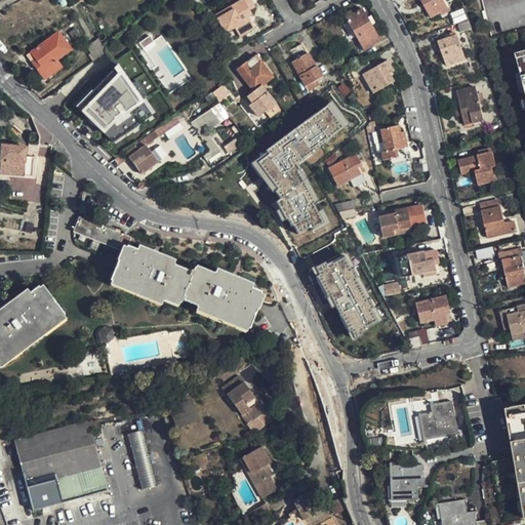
[(249,11),(243,0),(242,0),(215,16),(232,42),(253,30),(246,19),(252,16),(249,11)]
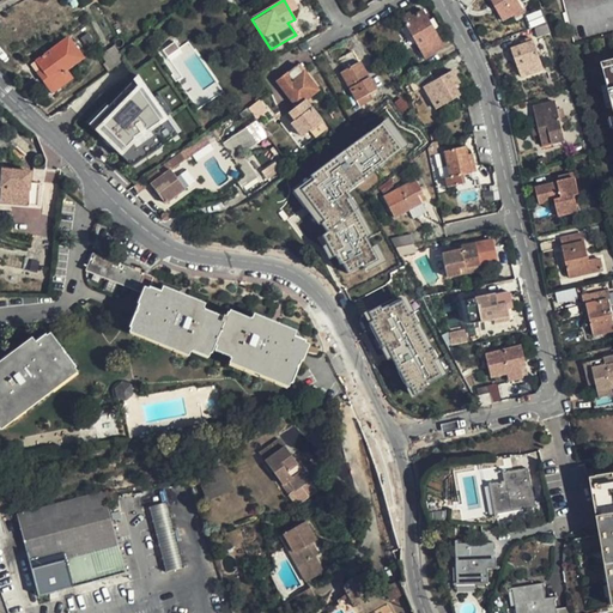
[(292,0),(284,0),(291,13),(298,8),(292,0)]
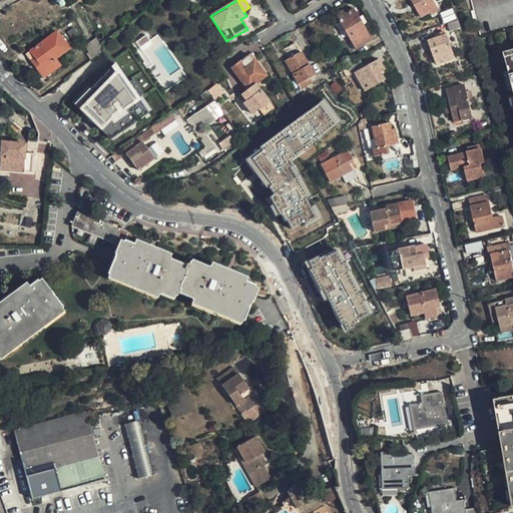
[(412,0),(422,17),(431,12),(432,14),(439,11),(432,0),(412,0)]
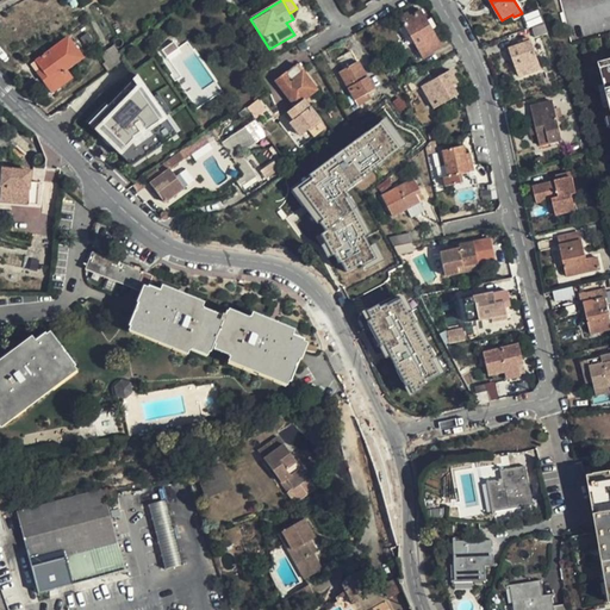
[(609,30),(609,0),(560,0),(571,41),(609,30)]
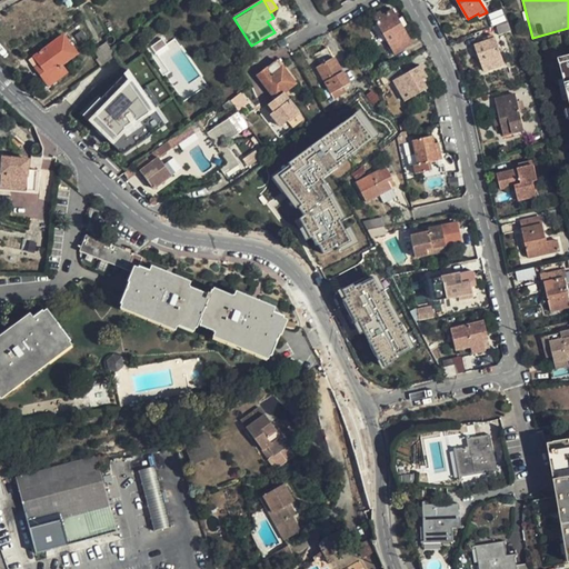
[(411,43),(391,10),(381,16),(379,11),(371,16),(373,19),(393,53),(411,43)]
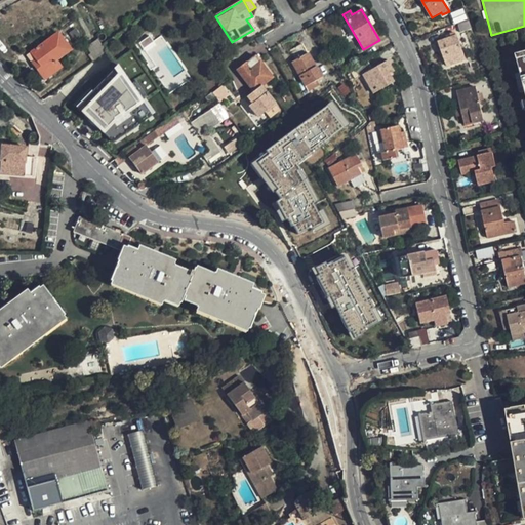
[(451,15),(454,24),(457,23),(468,18),(465,10),(451,15)]
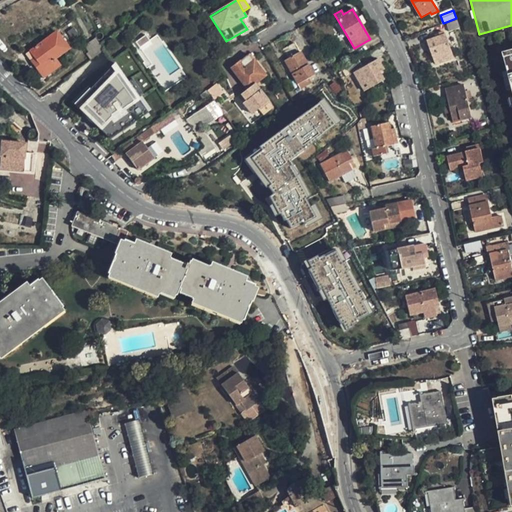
[(449,31),(459,27),(456,18),(446,22),(449,31)]
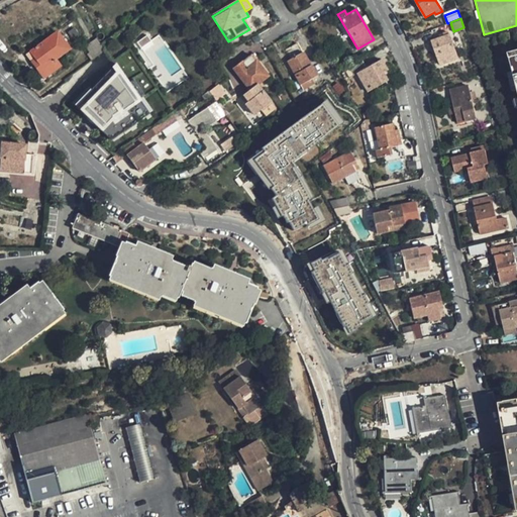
[(58,30),(29,50),(24,54),(41,78),(60,65),(56,59),(70,47),(58,30)]
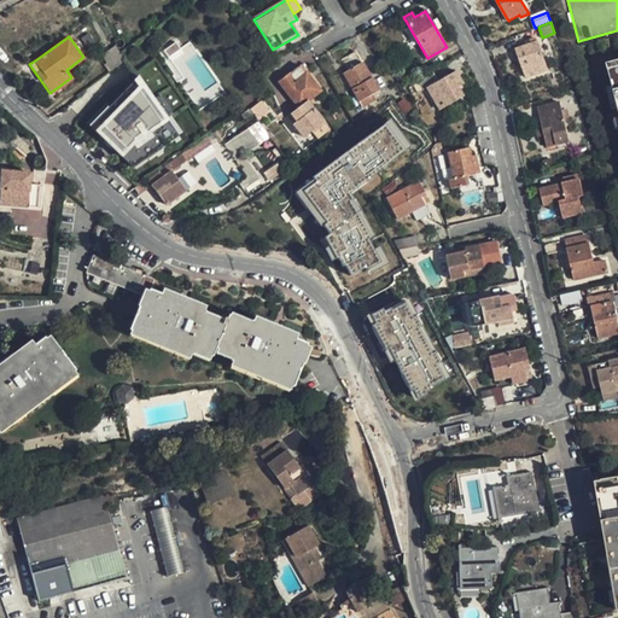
[(529,39),(530,42),(517,48),(526,76),(547,69),(535,36),(529,39)]
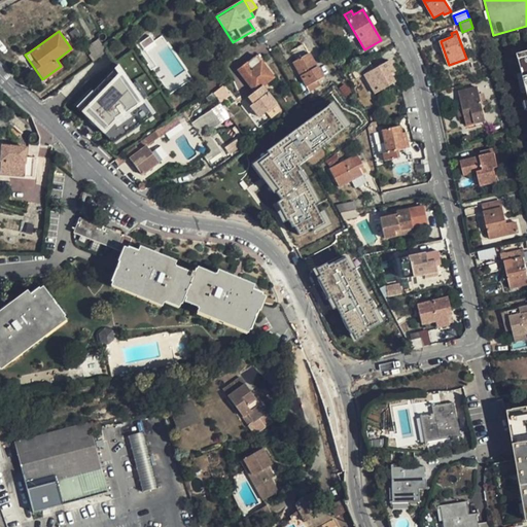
[(155,42),(150,37),(144,41),(149,47),(155,42)]
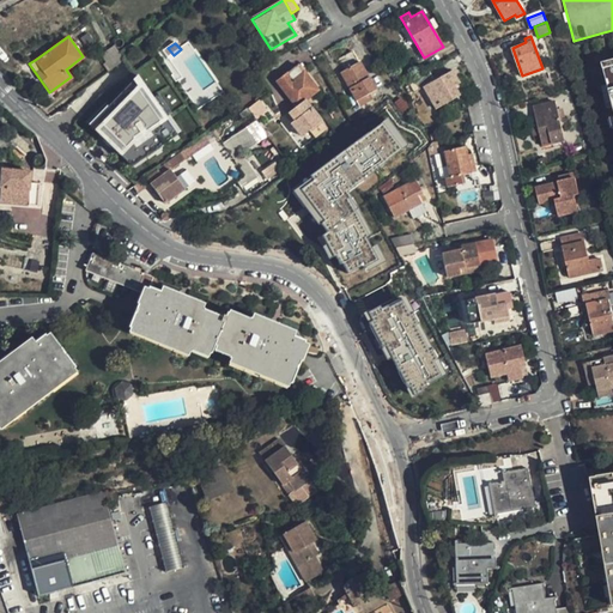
[(110,70),(123,60),(113,46),(99,54),(110,70)]
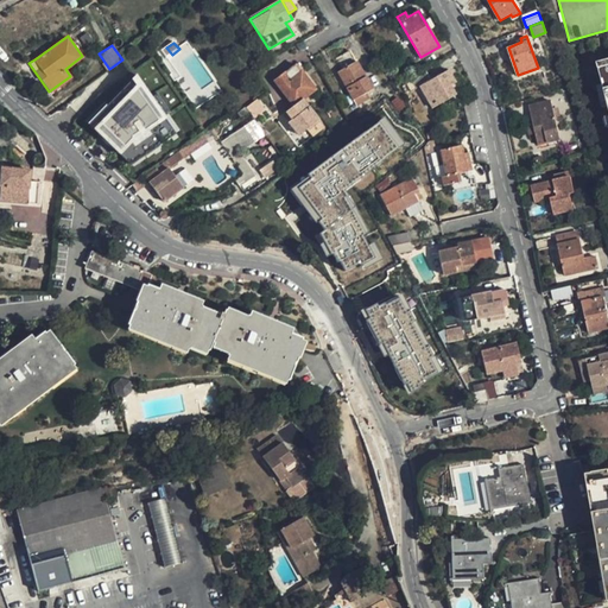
[(172,55),(166,48),(163,50),(170,61),(182,52),(179,49),(172,55)]
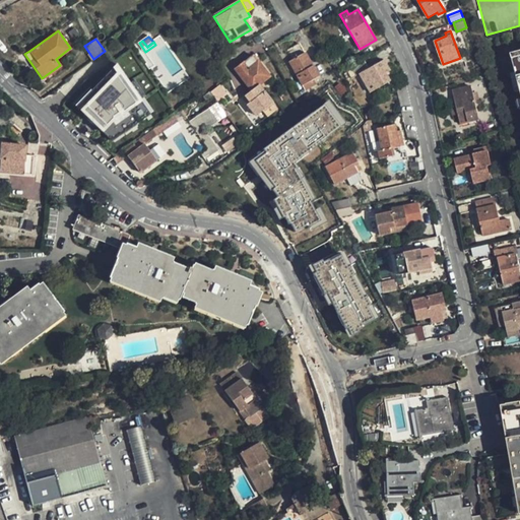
[(287,60),(304,89),(321,80),(304,51),(303,51),(299,44),(285,51),(290,59),(287,60)]
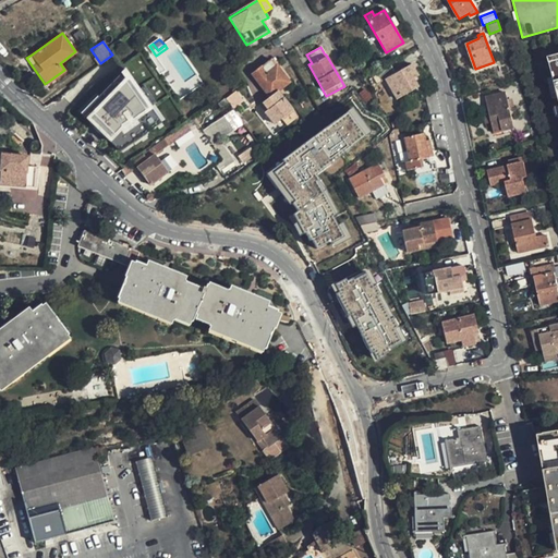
[(269,96),(264,100),(270,107),(265,111),(276,124),(282,118),(288,124),(296,117),(277,91),(288,82),(270,60),(252,74),(269,96)]
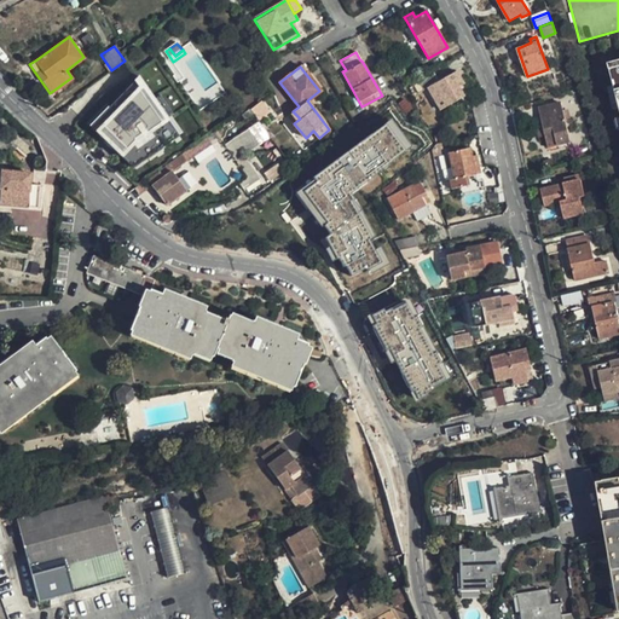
[(439,109),(463,96),(458,86),(463,84),(456,70),(438,80),(432,69),(412,80),(418,91),(426,86),(439,109)]
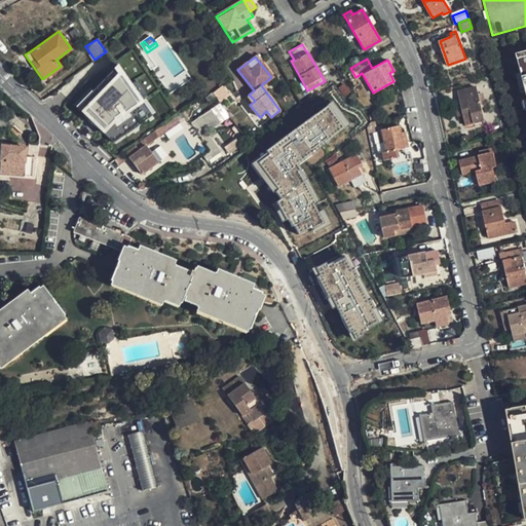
[(90,89),(95,94),(107,84),(104,80),(112,72),(114,75),(119,72),(113,62),(108,67),(110,70),(90,89)]
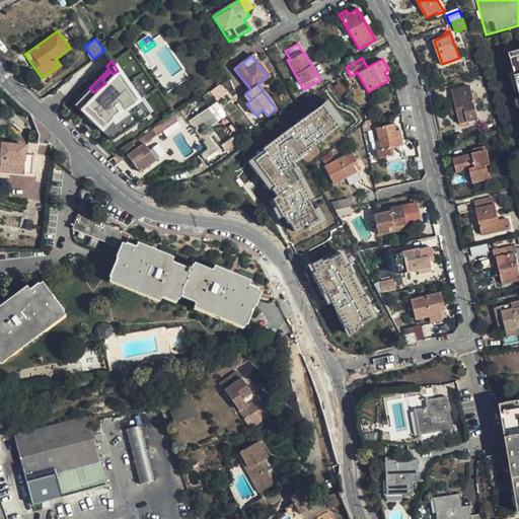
[(113,74),(110,71),(102,79),(105,83),(89,95),(86,92),(77,101),(83,107),(79,112),(86,118),(92,124),(99,130),(103,126),(112,134),(132,120),(135,124),(144,117),(132,100),(137,97),(118,71),(113,74)]
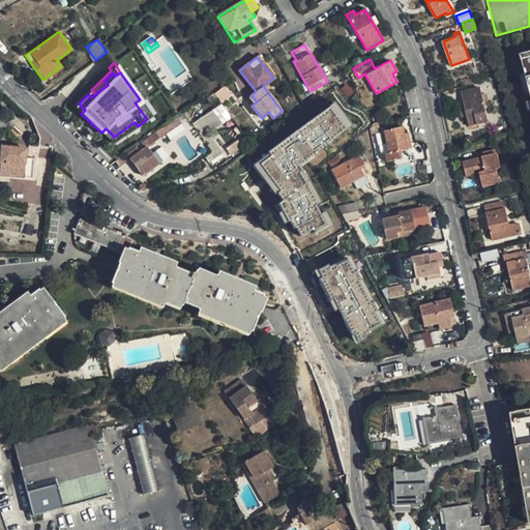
[(226,90),(223,87),(214,93),(216,96),(222,104),(231,97),(226,90)]
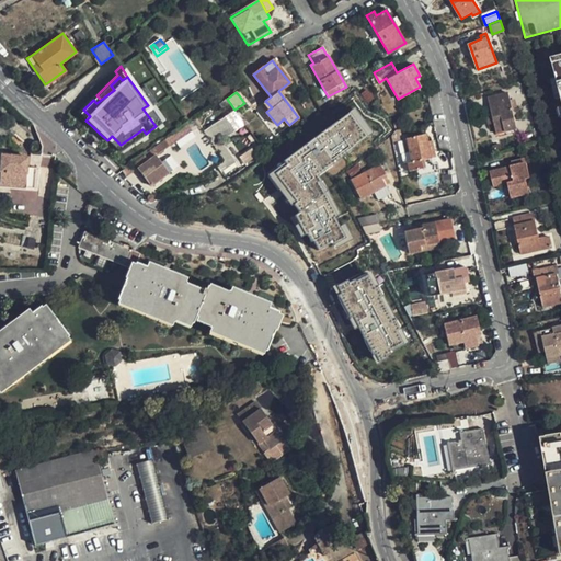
[(77,112),(86,121),(90,116),(83,110),(93,100),(96,103),(101,100),(94,93),(77,112)]
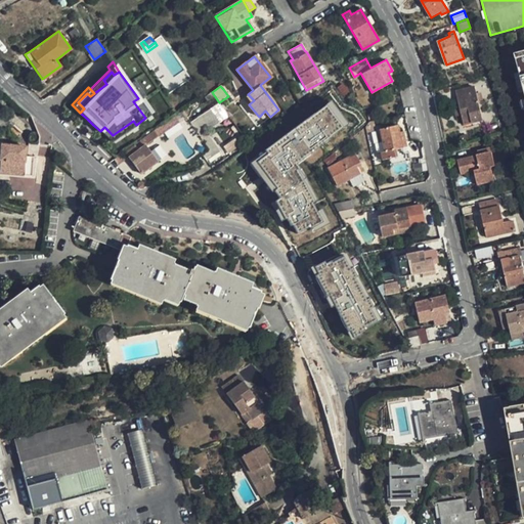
[(463,117),(465,125),(484,121),(476,87),(456,92),(461,108),(463,117)]
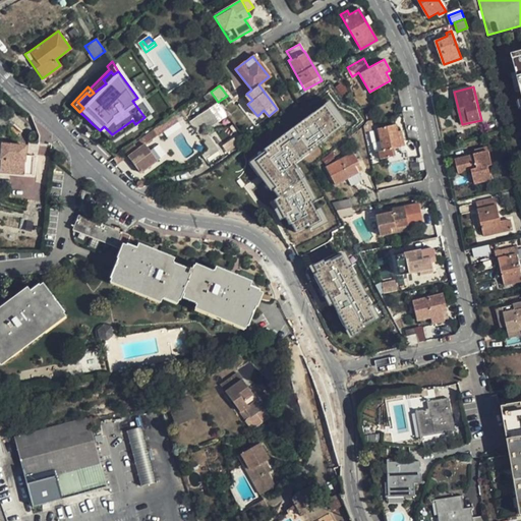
[(149,114),(137,98),(132,101),(145,117),(149,114)]
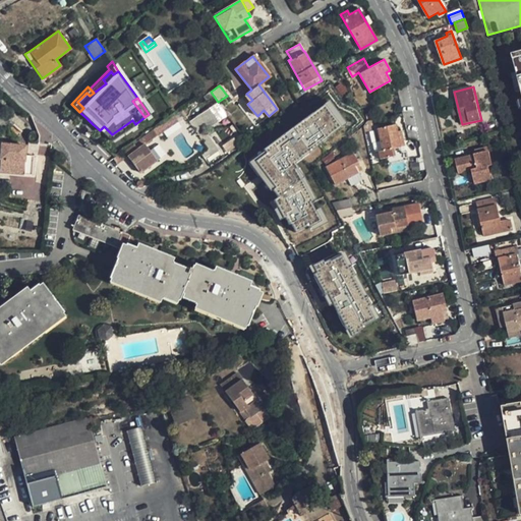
[(218,119),(210,105),(189,119),(208,148),(201,152),(206,158),(219,149),(206,127),(218,119)]
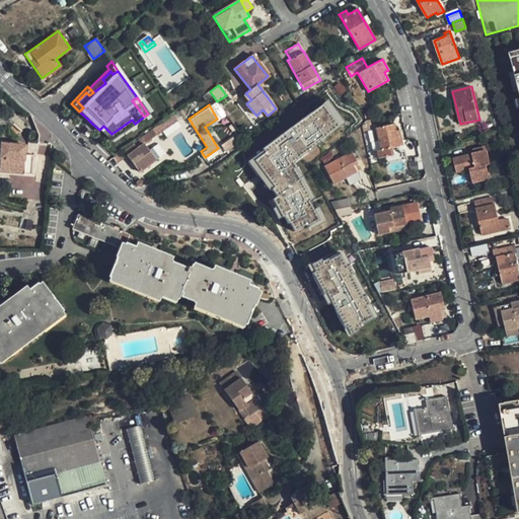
[(338,126),(320,108),(264,149),(267,152),(254,160),(275,187),(273,190),(278,195),(274,201),(295,232),(319,216),(293,163),(338,126)]
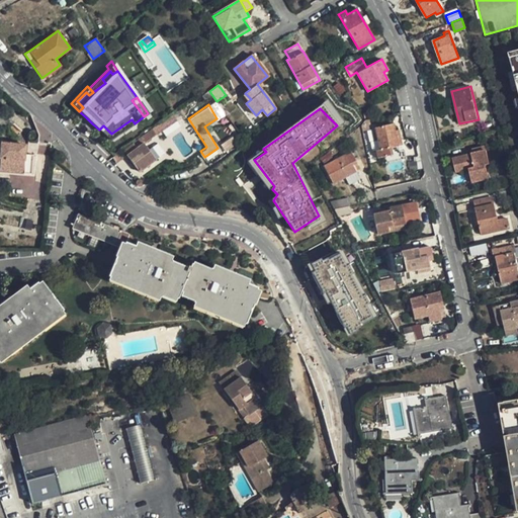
[(23,131),(25,134),(31,126),(14,111),(8,118),(13,123),(23,131)]
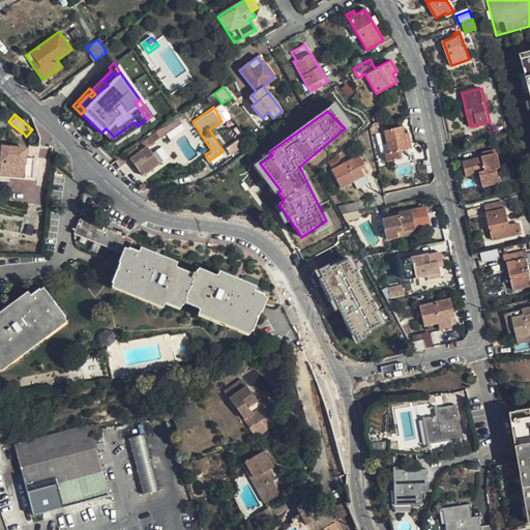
[(167,123),(163,126),(167,131),(179,122),(176,117),(167,123)]
